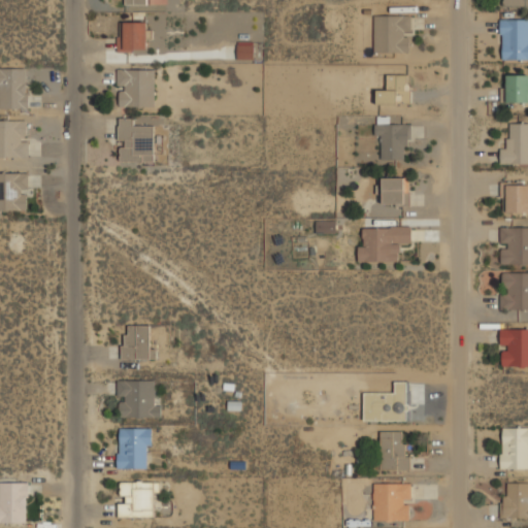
[(149,0),(125,0),(125,9),(149,9),(149,0)]
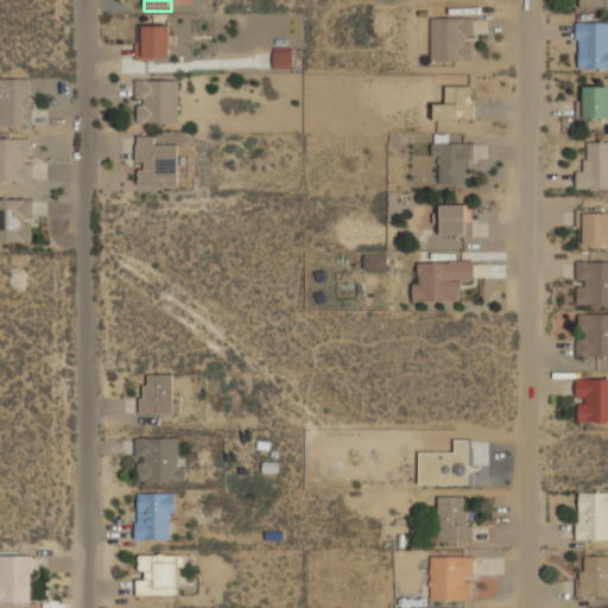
[(431,17),(431,59),(474,59),(474,17),(431,17)]
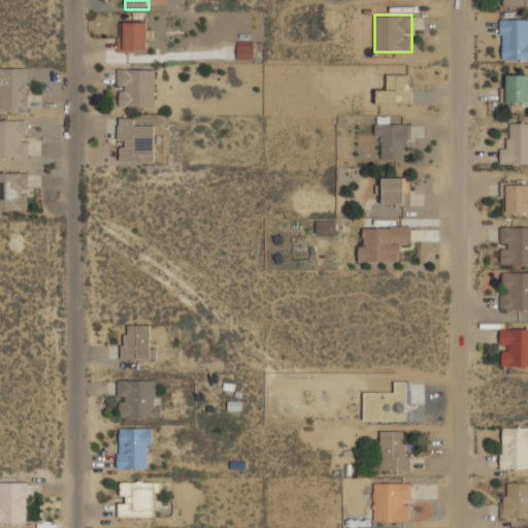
[(501,59),(527,59),(527,19),(501,19),(501,59)]
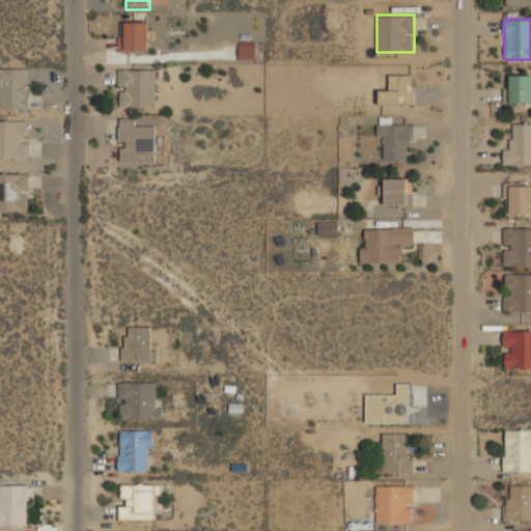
[(149,51),(149,21),(123,21),(123,51),(149,51)]
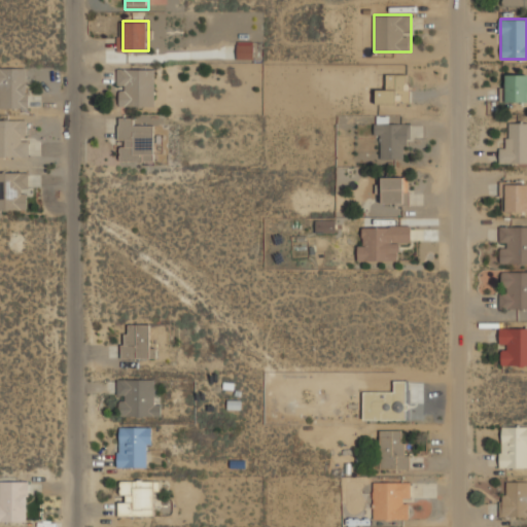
[(252,58),(252,43),(238,43),(238,58),(252,58)]
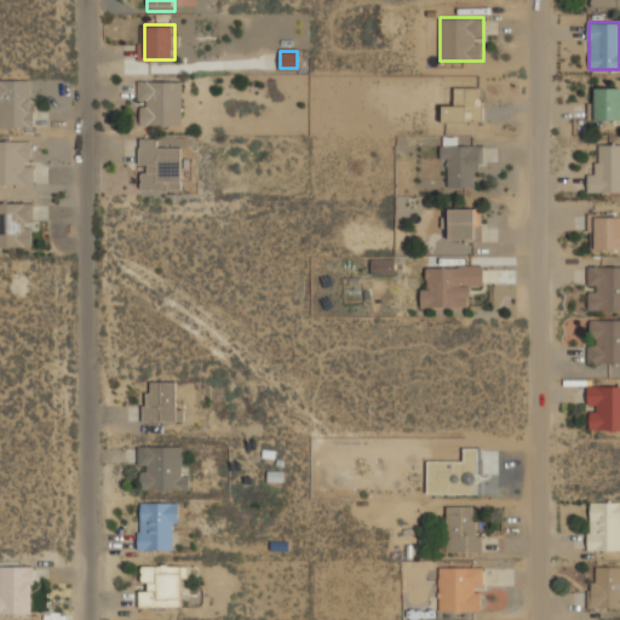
[(0,126),(34,126),(34,78),(0,78),(0,126)]
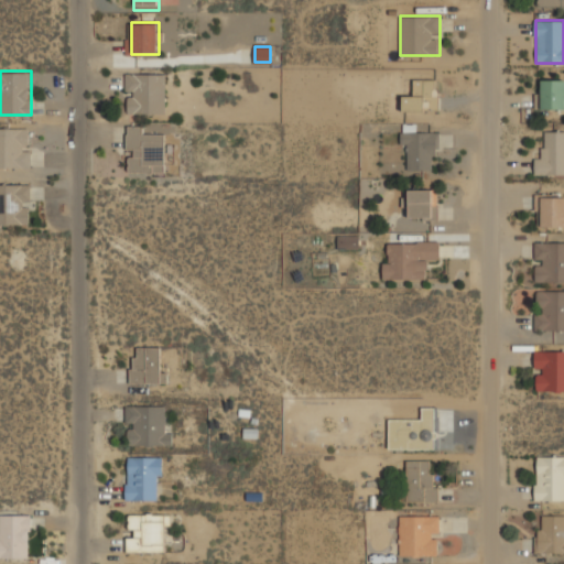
[(165,73),(126,73),(126,114),(165,114),(165,73)]
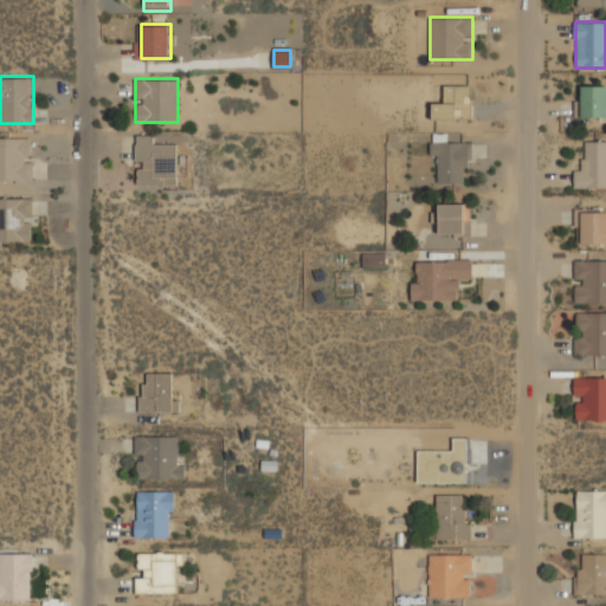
[(471,117),(471,84),(444,84),(444,102),(433,102),(433,117),(471,117)]
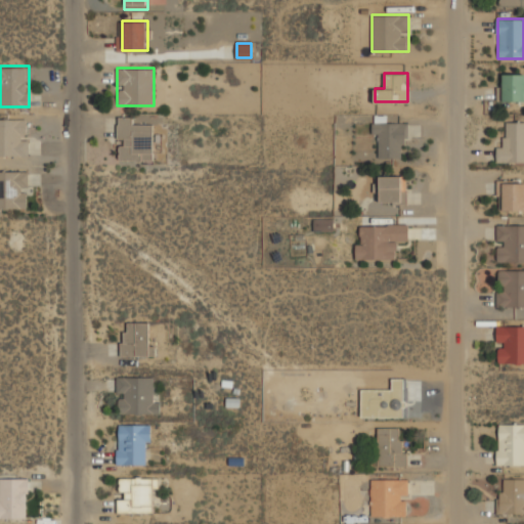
[(523,100),(523,73),(503,73),(503,100),(523,100)]
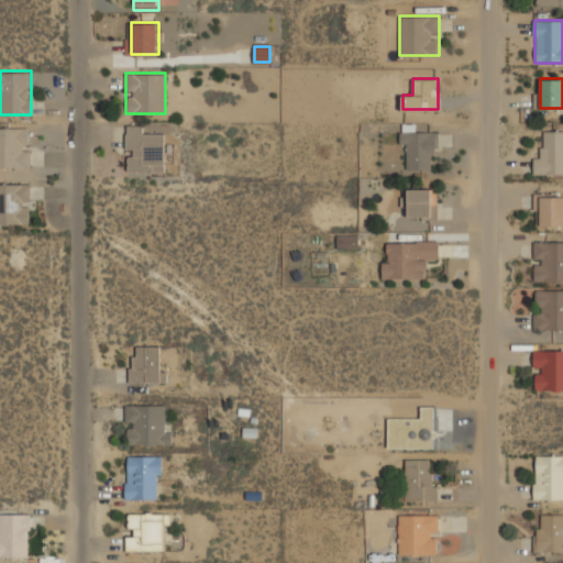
[(164,172),(164,133),(142,133),(142,124),(128,124),(128,172),(164,172)]
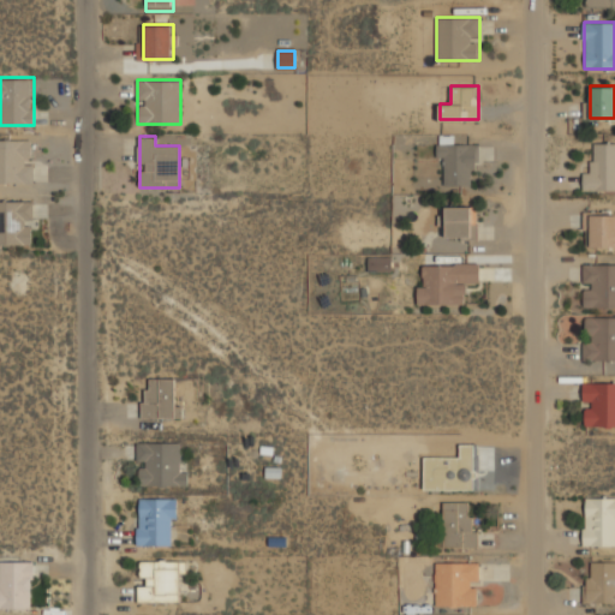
[(0,183),(34,183),(33,138),(0,138),(0,183)]
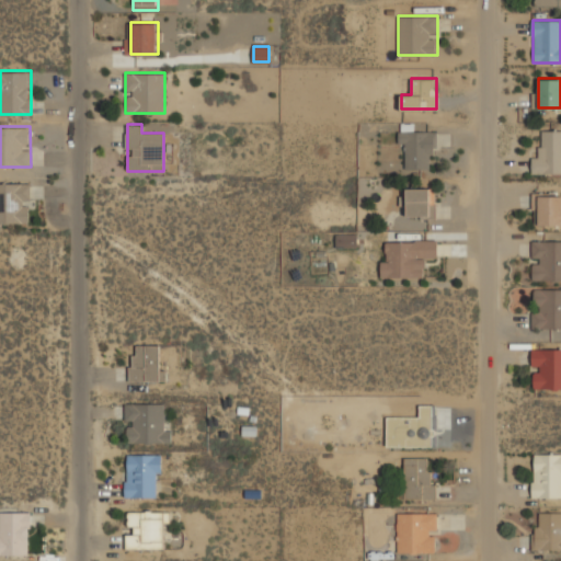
[(531,172),(560,172),(560,129),(542,129),(542,152),(531,152),(531,172)]
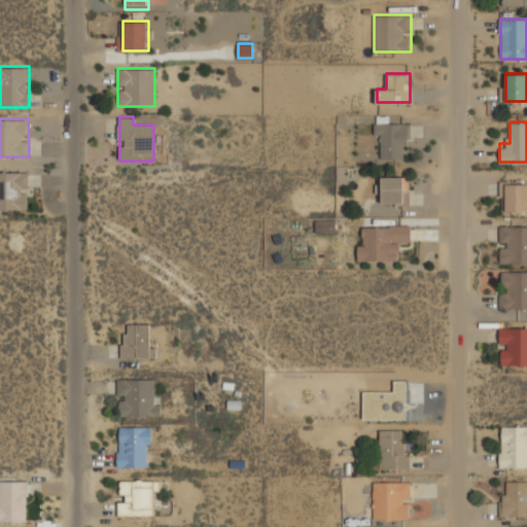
[(407,123),(374,123),(374,135),(380,135),(380,157),(407,157),(407,123)]
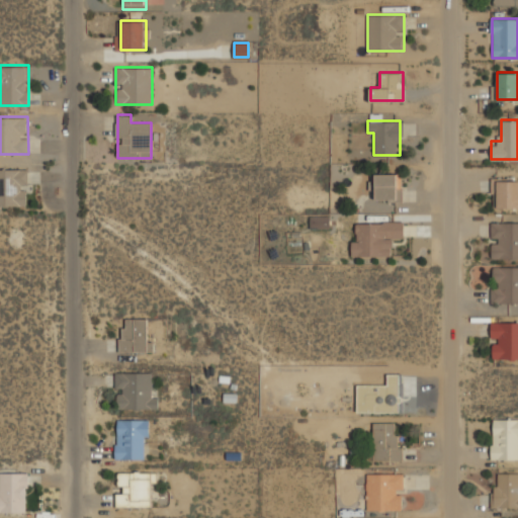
[(0,168),(0,205),(28,205),(28,168),(0,168)]
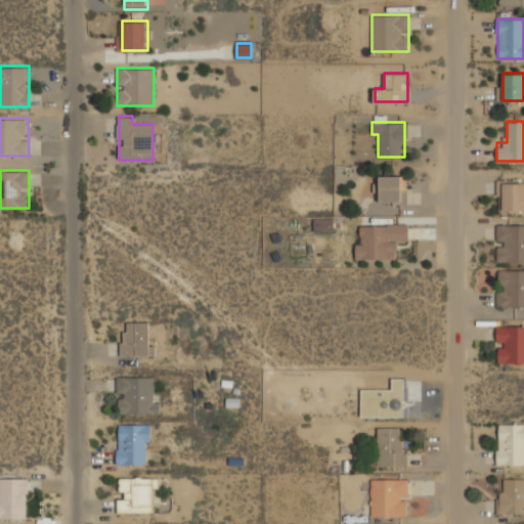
[(380,202),(406,202),(406,175),(380,175),(380,202)]
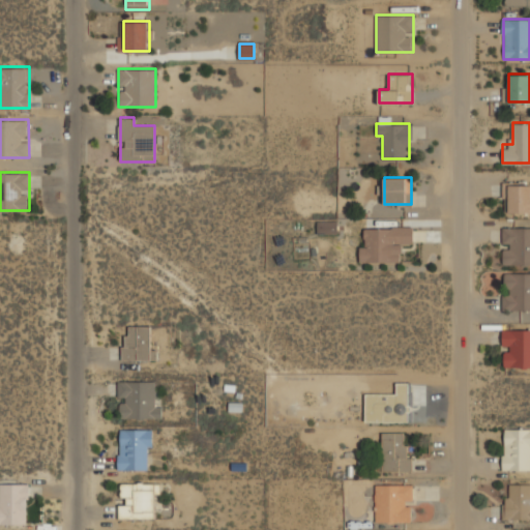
[(529,183),(503,183),(503,213),(529,213),(529,183)]
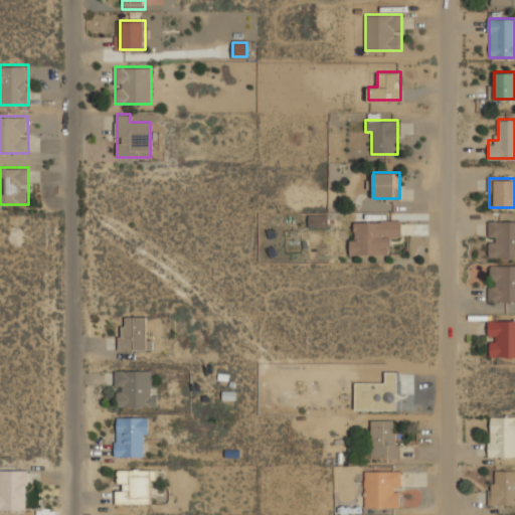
[(309,226),(328,226),(328,214),(309,214),(309,226)]
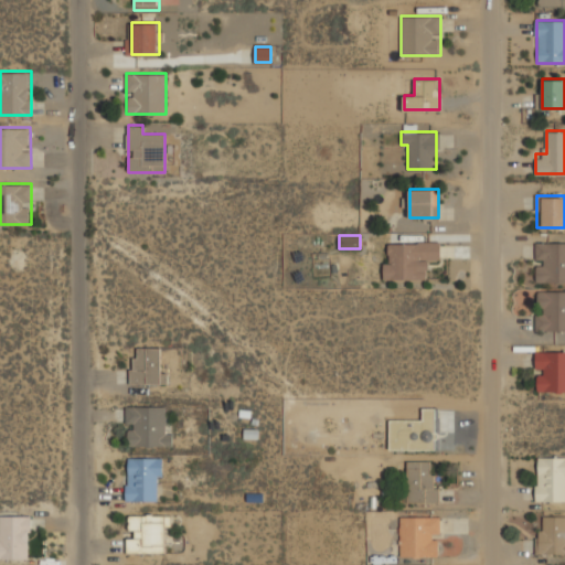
[(384,242),(383,279),(428,279),(429,259),(440,260),(440,242),(384,242)]
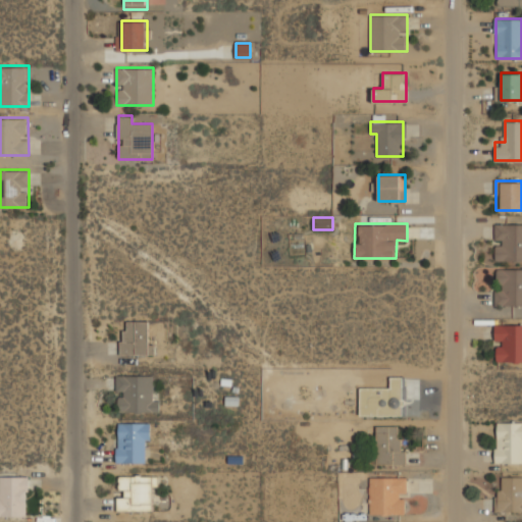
[(494,261),(521,261),(521,223),(494,223),(494,261)]
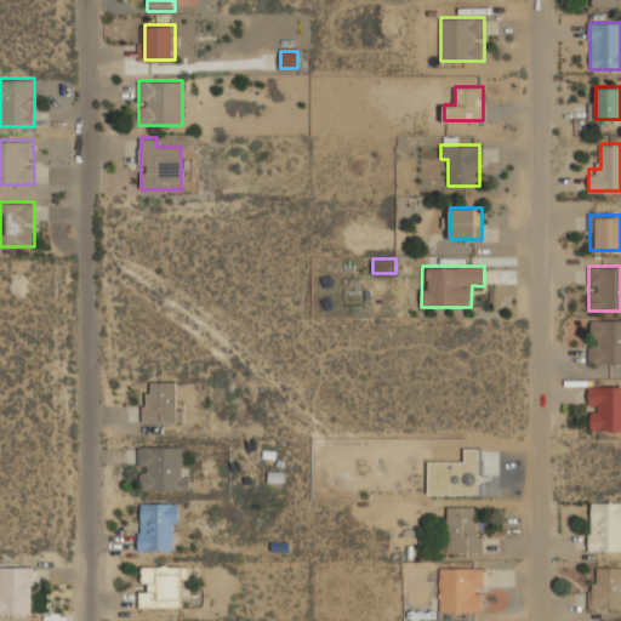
[(588,364),(620,364),(620,319),(588,319),(588,364)]
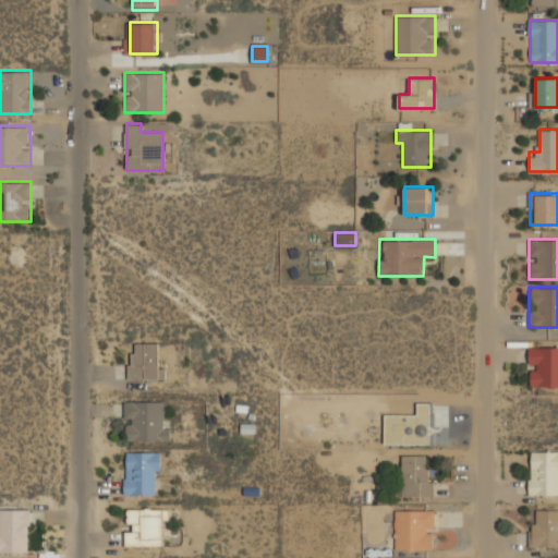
[(129,379),(164,379),(164,368),(158,368),(158,342),(136,342),(136,352),(129,352),(129,379)]
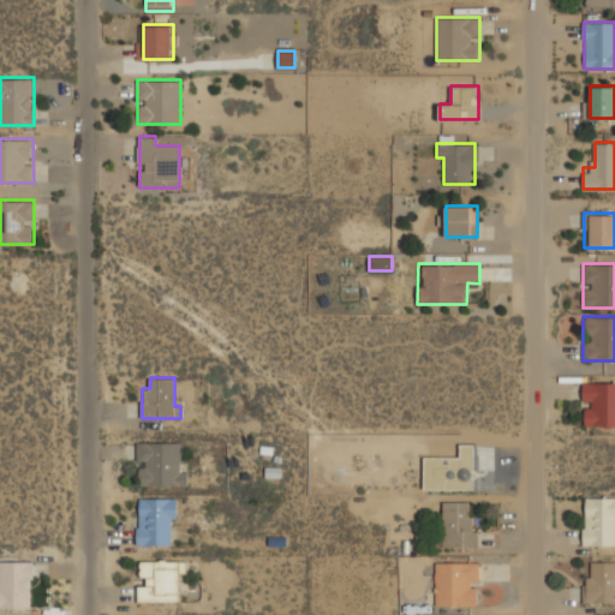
[(614,428),(614,382),(583,382),(583,428),(614,428)]
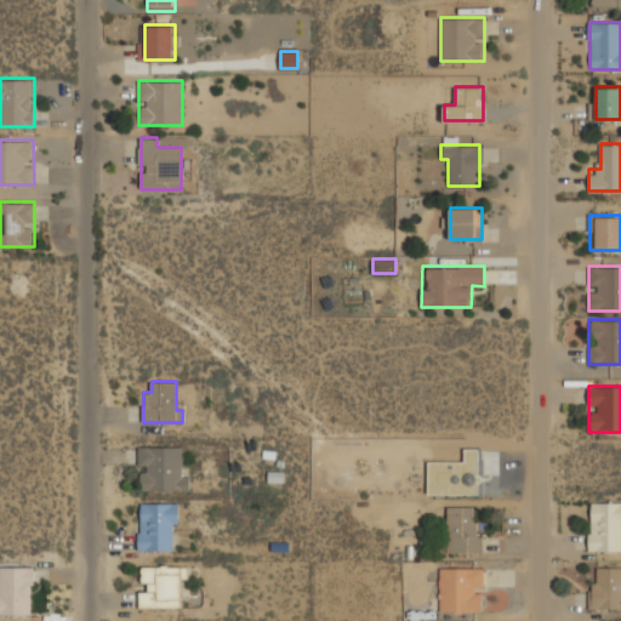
[(186,491),(186,445),(138,445),(138,491),(186,491)]
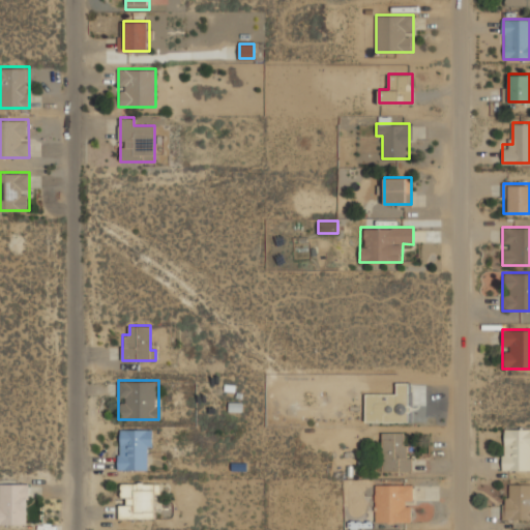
[(151,470),(150,428),(119,429),(119,470),(151,470)]
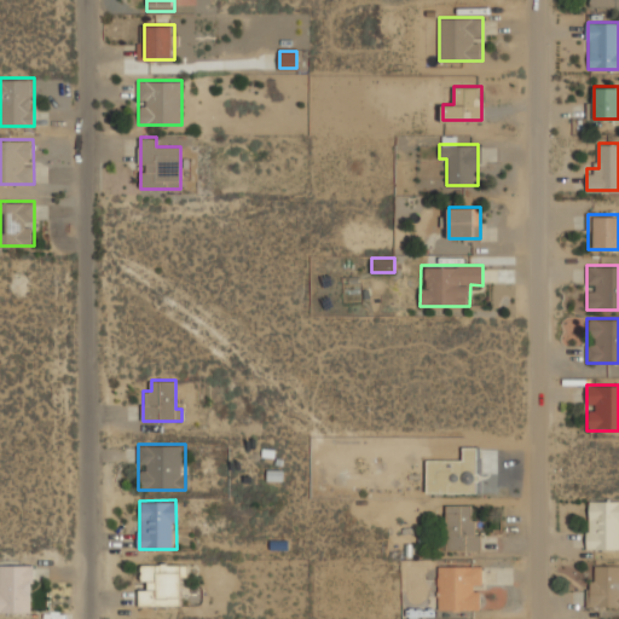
[(618,499),(586,499),(586,550),(618,550),(618,499)]
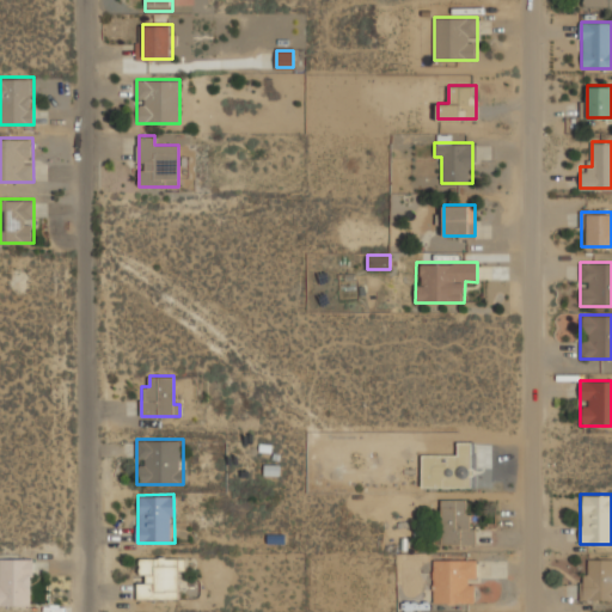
[(441,544),(491,544),(491,526),(469,526),(469,499),(441,499),(441,544)]
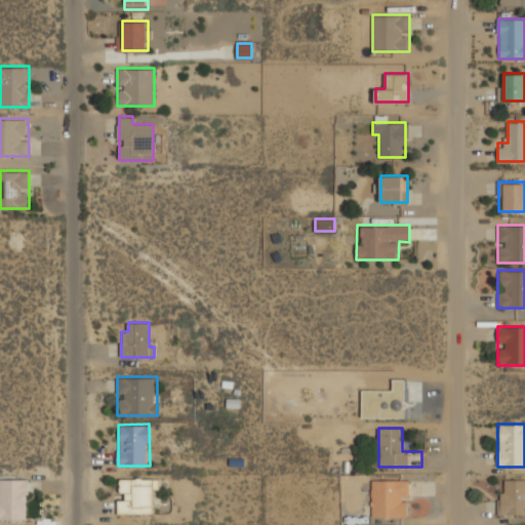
[(0,519),(29,519),(29,478),(0,478),(0,519)]
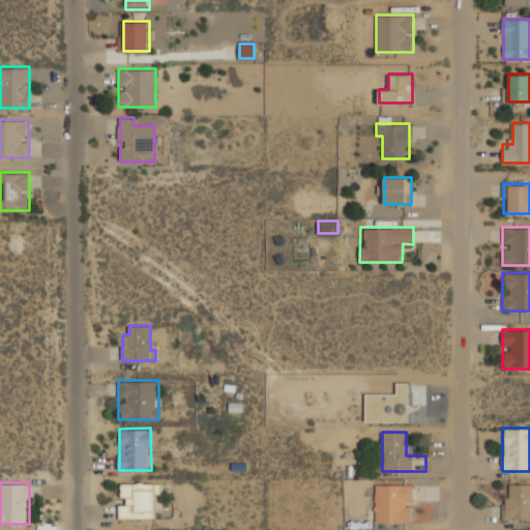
[(119,518),(155,518),(155,482),(119,482),(119,518)]
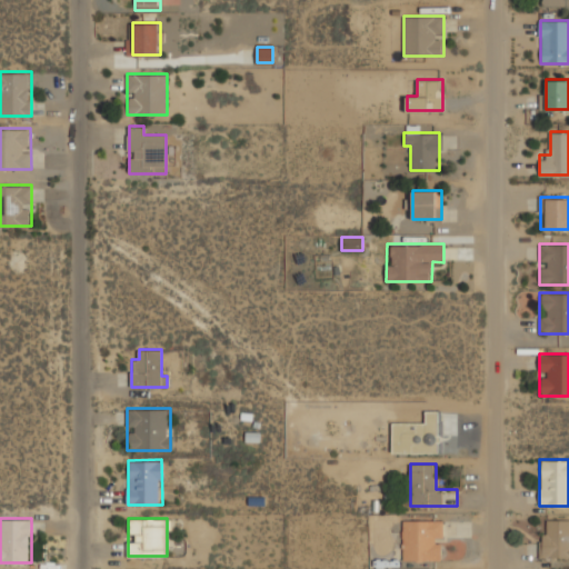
[(542,557),(568,557),(568,519),(542,519),(542,557)]
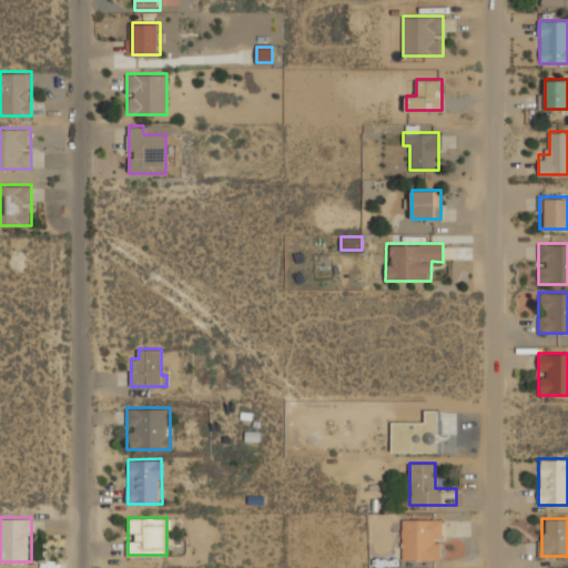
[(402,559),(443,559),(443,519),(402,519),(402,559)]
